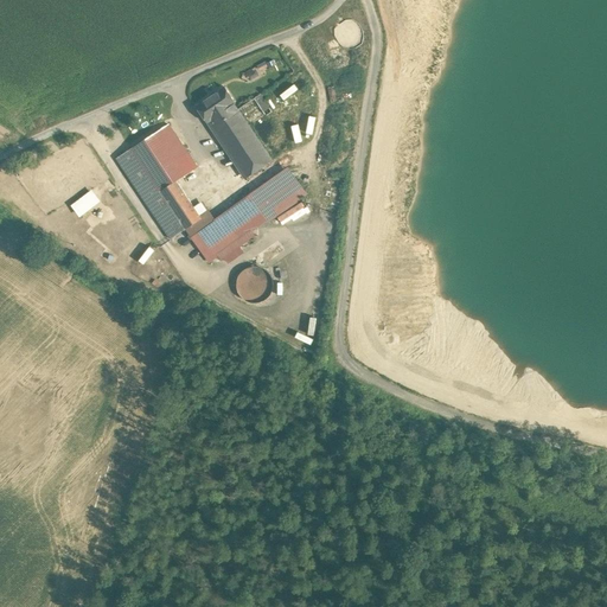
[(287,98),(301,88),(298,83),(283,94),(287,98)]
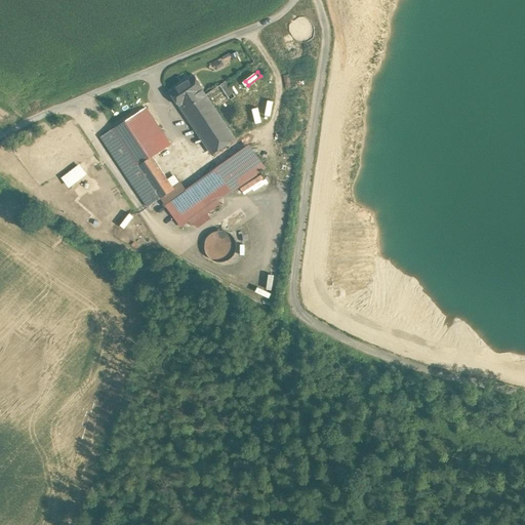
[(195,75),(169,91),(179,106),(180,105),(185,111),(207,95),(206,94),(203,89),(204,88),(195,75)]
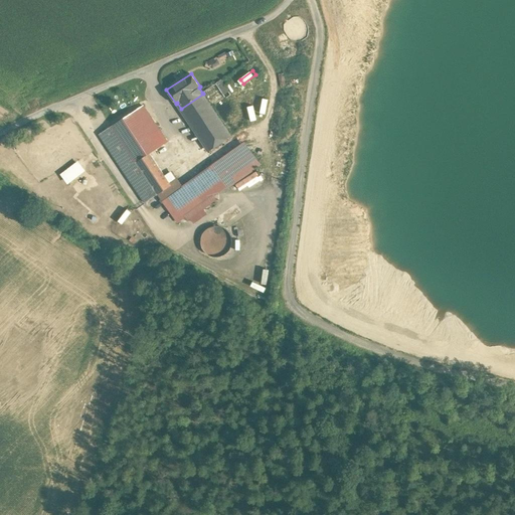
[(231,95),(221,79),(216,82),(226,98),(231,95)]
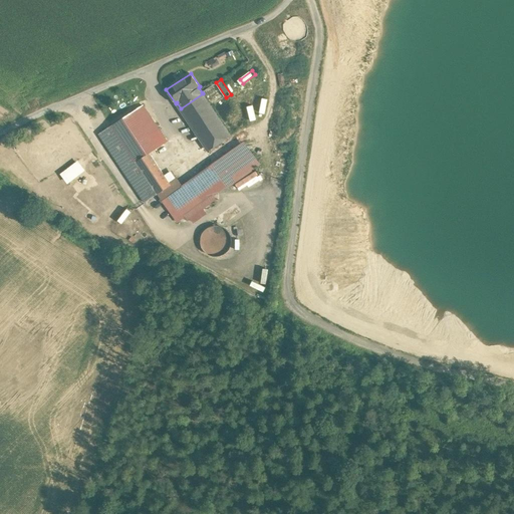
[(226,97),(216,82),(202,92),(203,93),(231,136),(245,125),(226,97)]
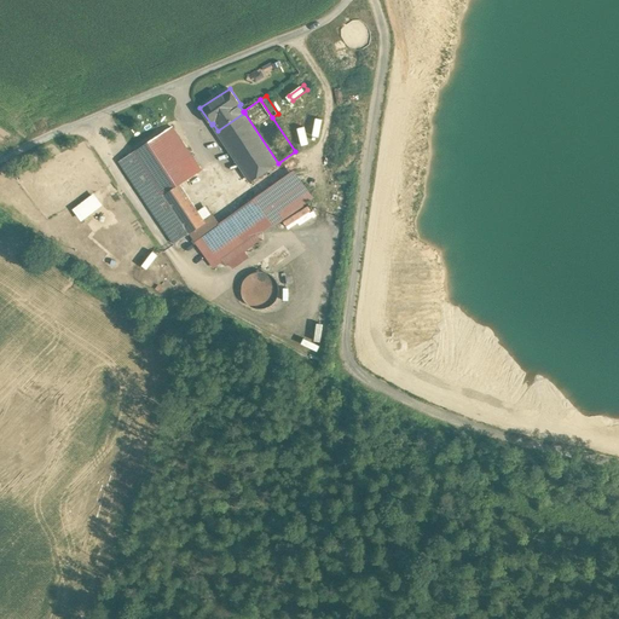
[(278,114),(275,116),(278,122),(289,115),(285,109),(278,114)]
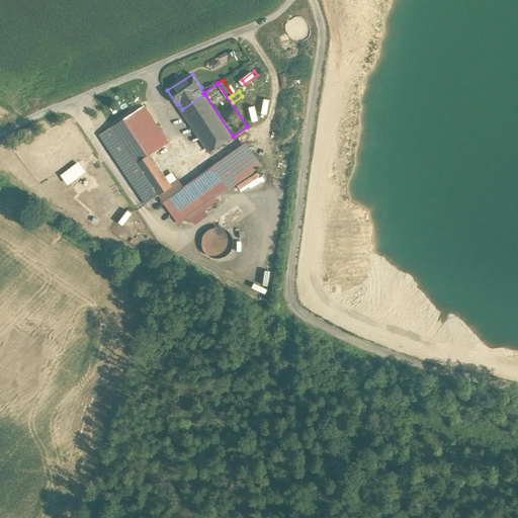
[(233,137),(204,94),(182,109),(210,151),(233,137)]
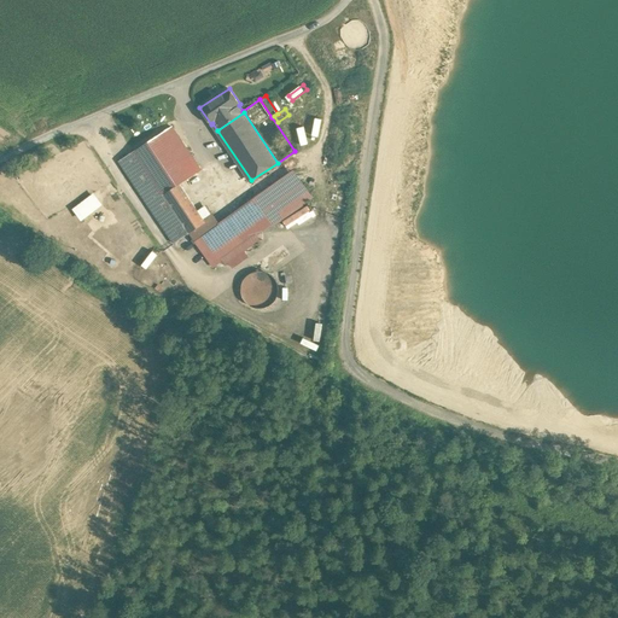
[(289,115),(278,122),(281,128),(292,121),(289,115)]
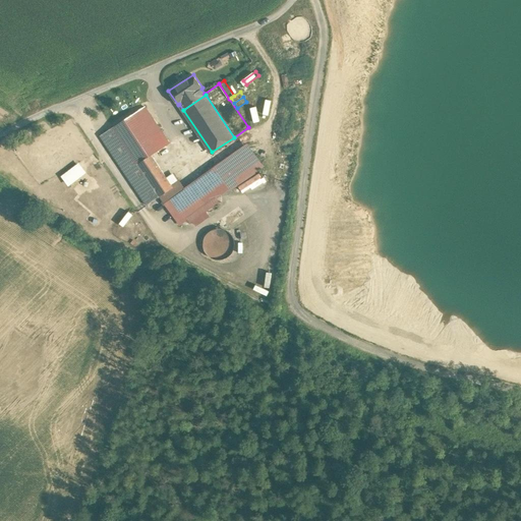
[(246,102),(237,108),(240,112),(250,106),(246,102)]
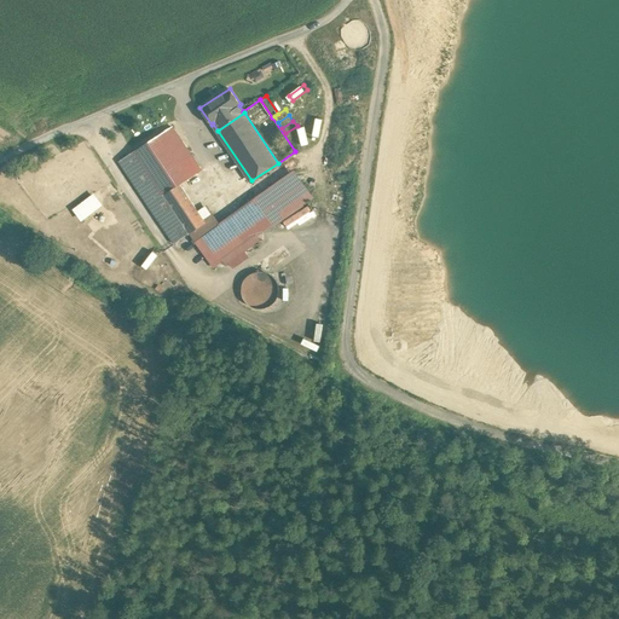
[(172,126),(136,150),(165,195),(180,184),(200,172),(189,154),(190,154),(172,126)]
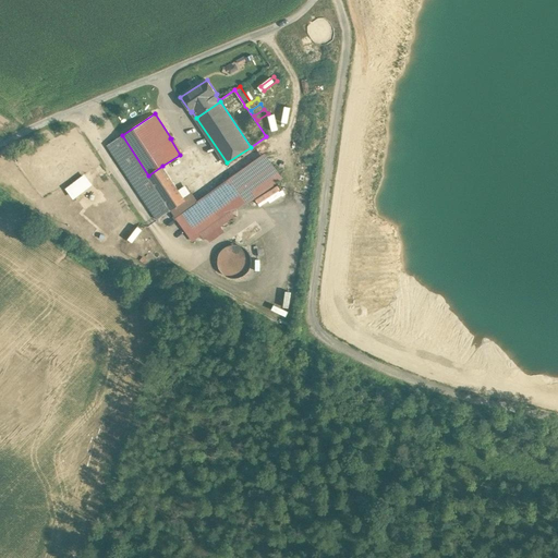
[(268,113),(257,120),(262,125),(271,119),(268,113)]
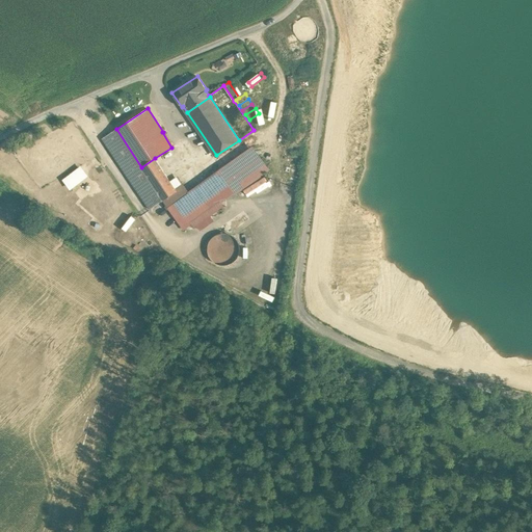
[(259,113),(249,120),(253,125),(262,118),(259,113)]
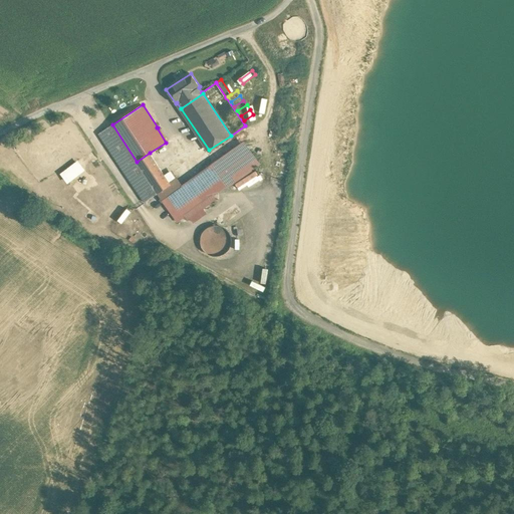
[(137,162),(112,124),(99,134),(145,202),(158,193),(137,162)]
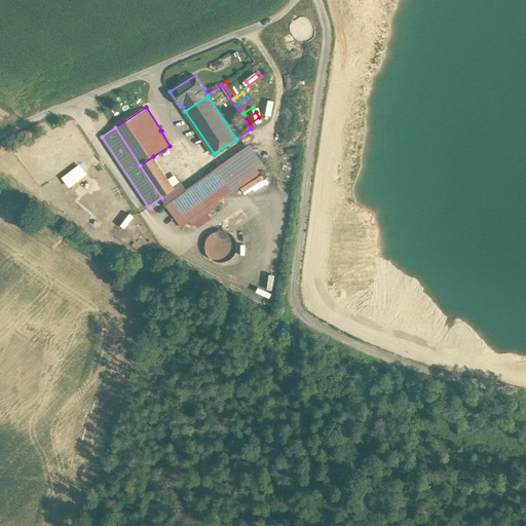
[(198,145),(203,157),(210,155),(204,142),(198,145)]
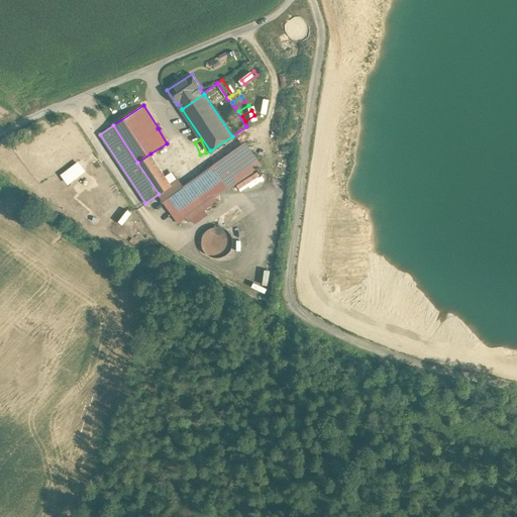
[(261,166),(246,143),(240,147),(254,170),(261,166)]
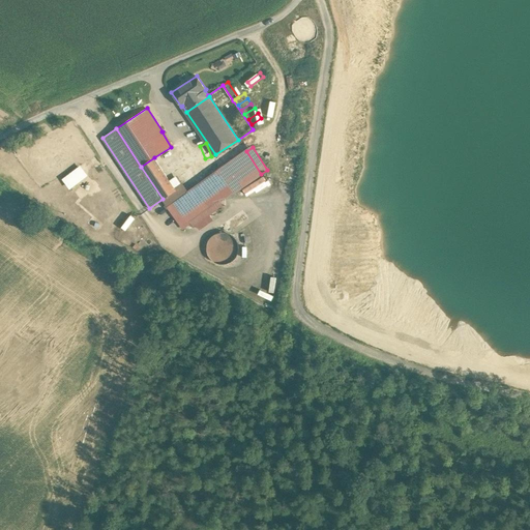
[(246,151),(226,165),(228,166),(241,186),(242,187),(261,174),(246,151)]
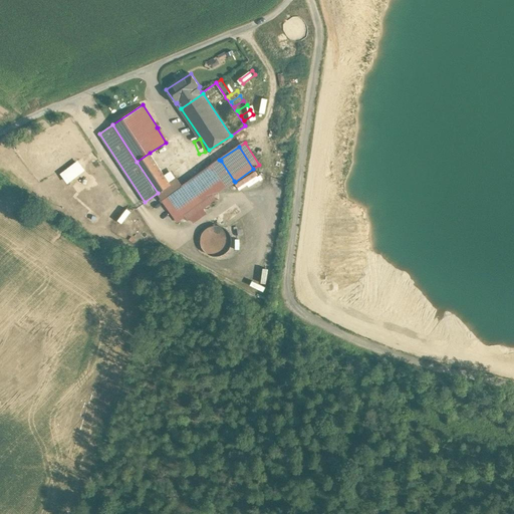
[(150,153),(137,162),(158,193),(171,185),(150,153)]
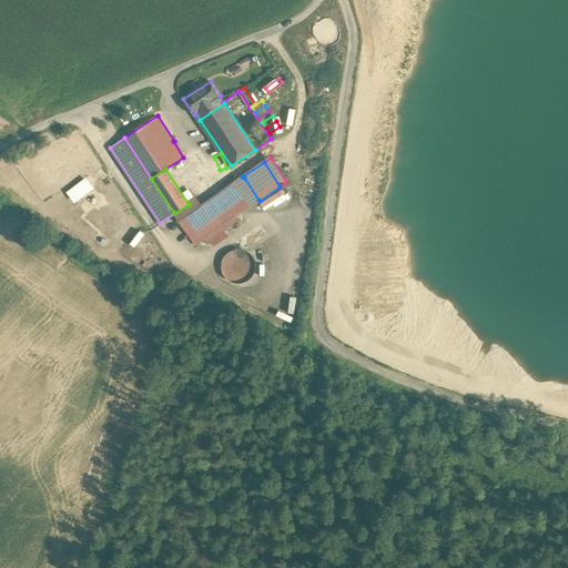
[(87,175),(68,192),(78,202),(95,185),(87,175)]
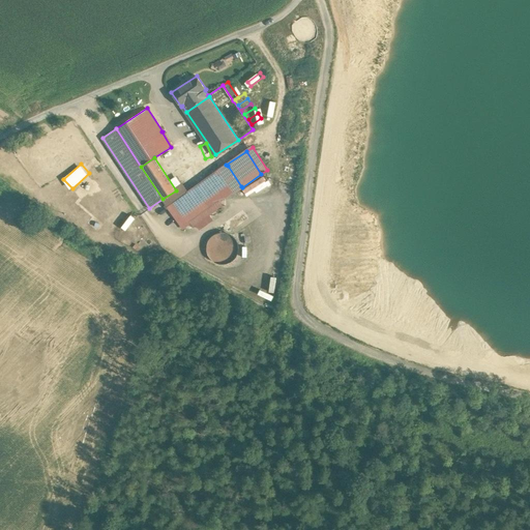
[(241,186),(228,166),(219,172),(234,192),(241,186)]
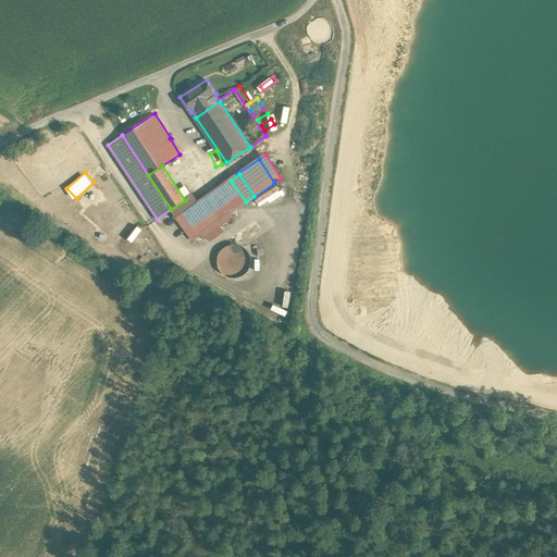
[(190,209),(185,200),(171,209),(190,237),(246,201),(231,181),(190,209)]
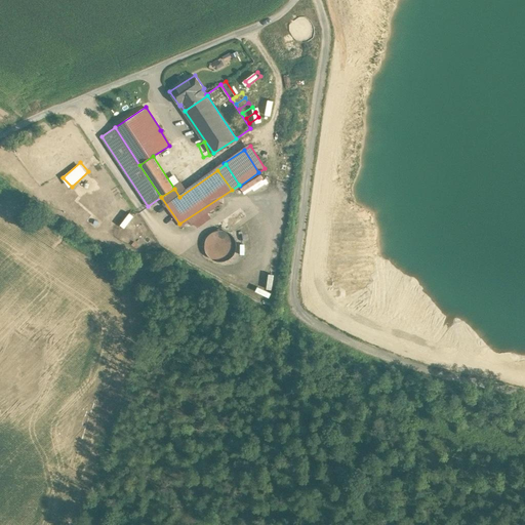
[(235,251),(237,245),(235,240),(232,235),(227,231),(220,230),(214,231),(209,235),(206,240),(205,246),(206,252),(209,257),(214,260),(220,261),(227,260),(232,256),(235,251)]
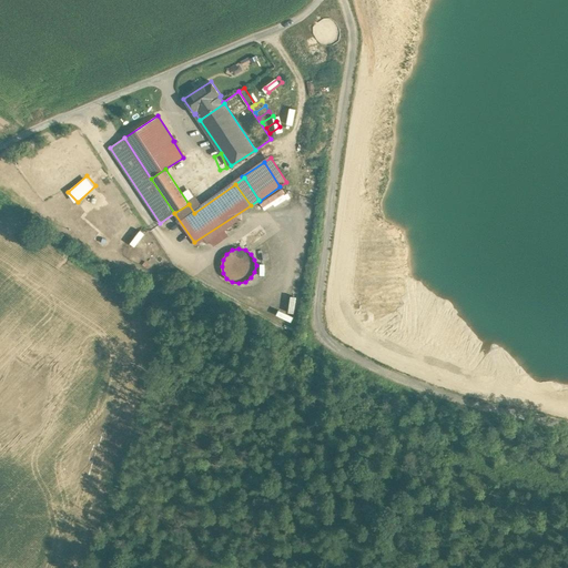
[(277,316),(295,323),(297,318),(279,311),(277,316)]
